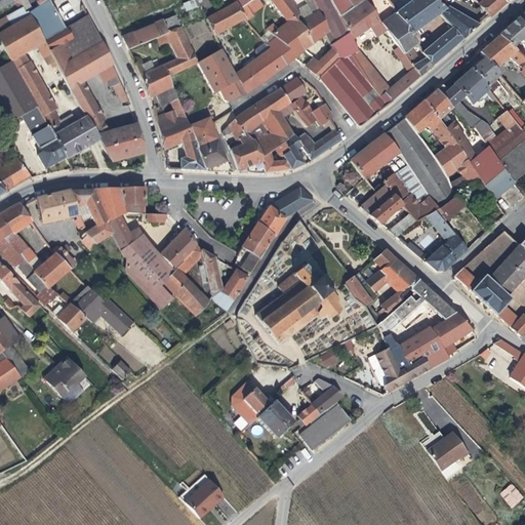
[(0,0),(0,10),(4,8),(1,4),(8,0),(0,0)]
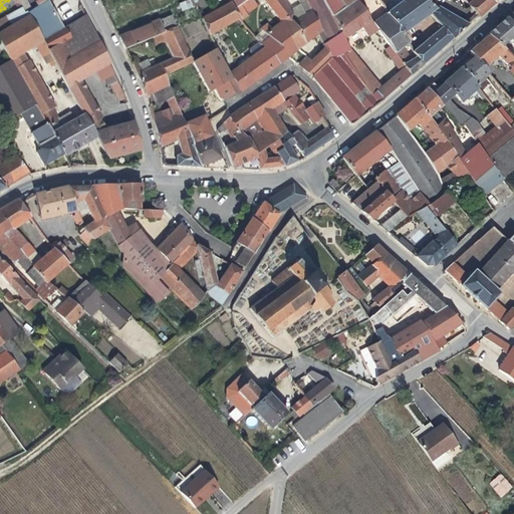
[(32,0),(33,2),(30,4),(29,2),(23,6),(26,10),(28,9),(40,0),(32,0)]
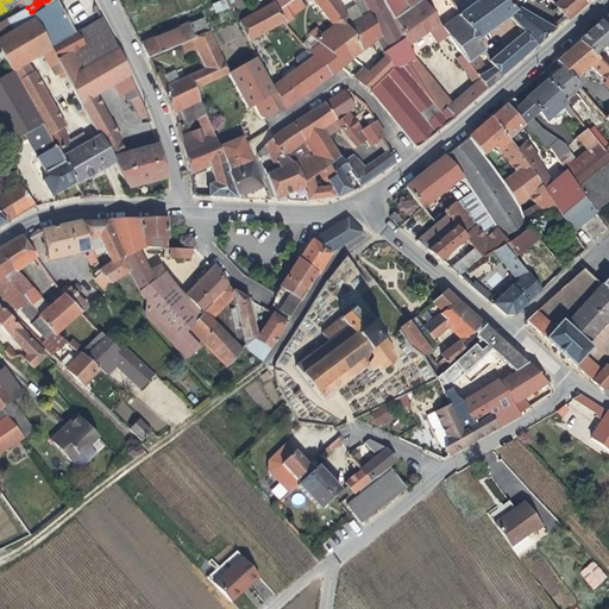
[(60,0),(48,0),(33,11),(36,16),(51,43),(75,30),(60,0)]
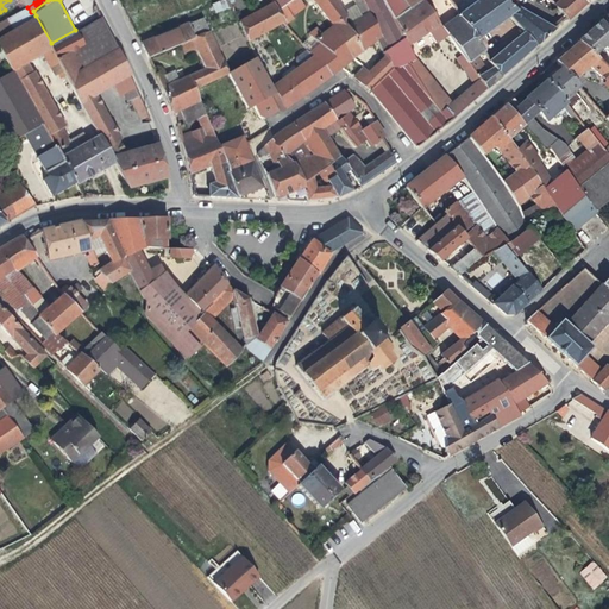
[(233,10),(231,0),(219,0),(212,1),(214,12),(233,10)]
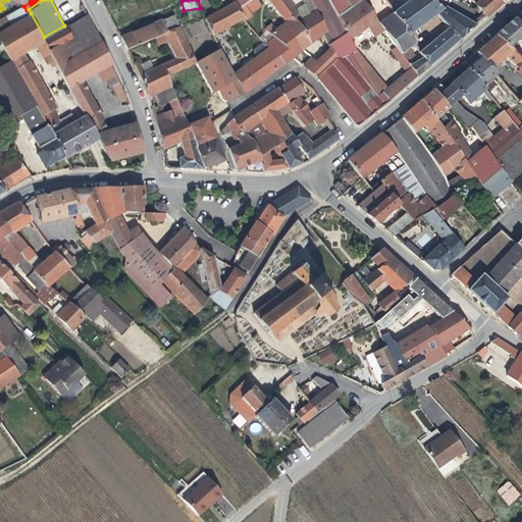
[(237,6),(233,1),(231,0),(227,0),(228,2),(204,17),(212,35),(242,15),(237,6)]
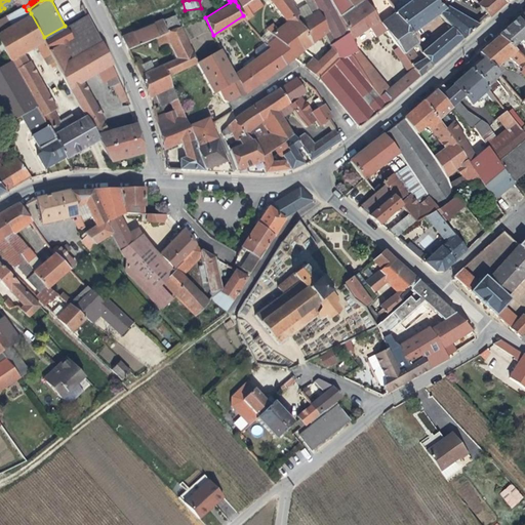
[(256,8),(250,0),(246,0),(242,3),(249,13),(256,8)]
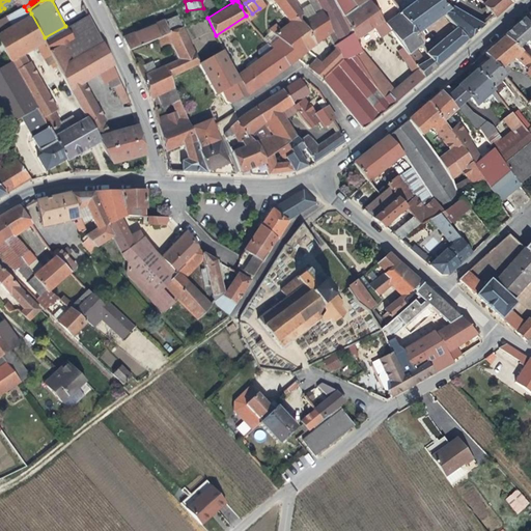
[(273,0),(280,8),(289,21),(279,29),(276,26),(269,31),(275,37),(267,44),(272,47),(288,61),(307,47),(295,33),(304,27),(300,22),(297,17),(301,14),(289,0),(273,0)]
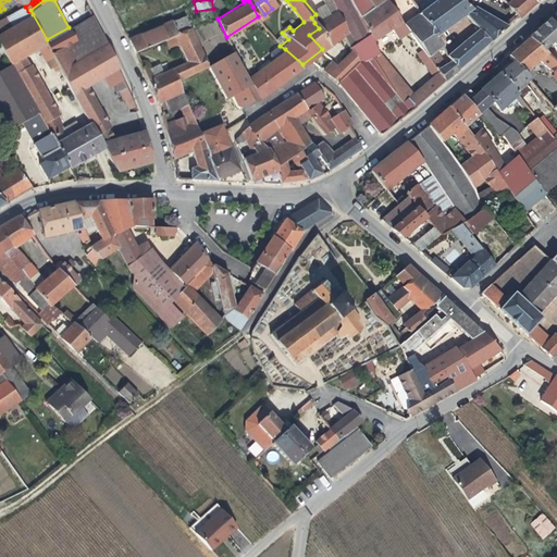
[(311,0),(304,0),(316,14),(320,12),(311,0)]
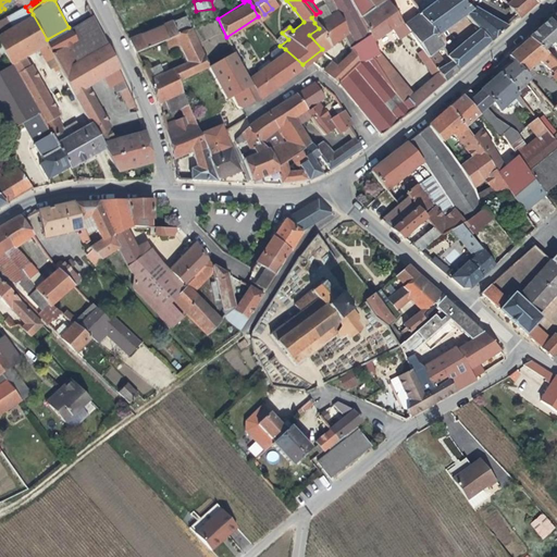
[(329,0),(334,10),(346,33),(343,35),(350,49),(357,61),(337,79),(381,132),(413,106),(406,97),(401,100),(384,73),(372,54),(379,49),(372,37),(359,15),(359,13),(350,0),(329,0)]
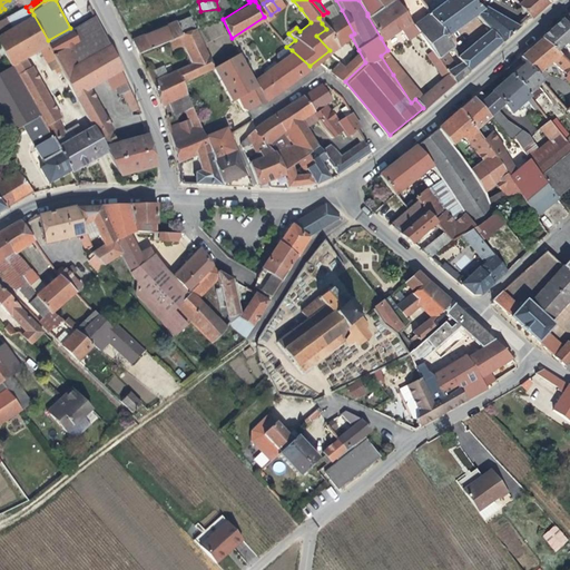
[(359,0),(367,13),(385,0),(359,0)]
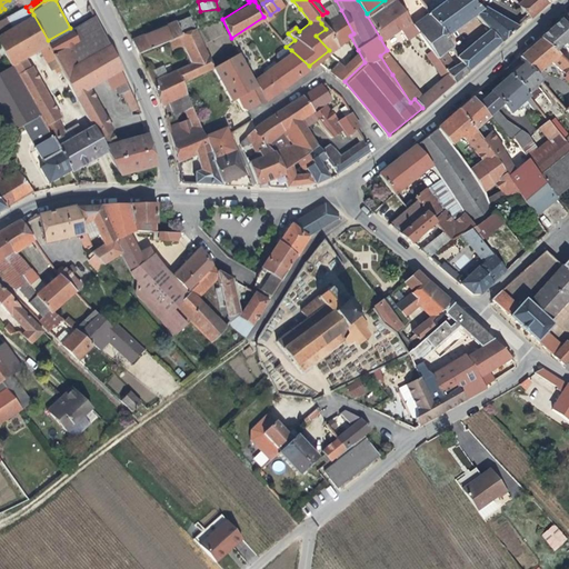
[(397,0),(387,0),(367,16),(380,38),(398,26),(406,35),(417,27),(412,20),(397,0)]
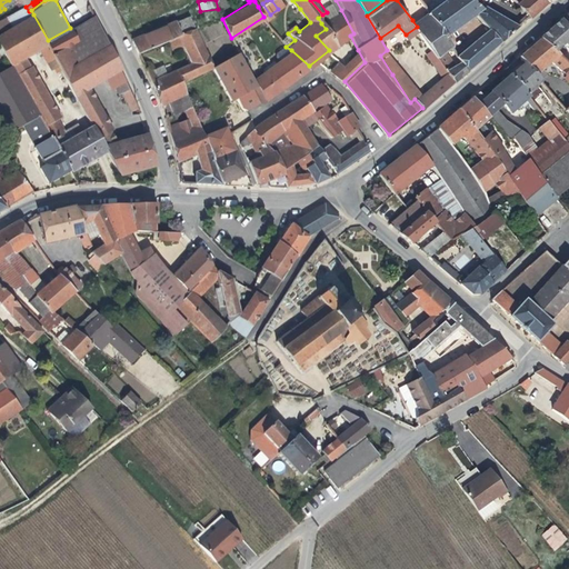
[(428,0),(423,3),(428,10),(441,0),(428,0)]
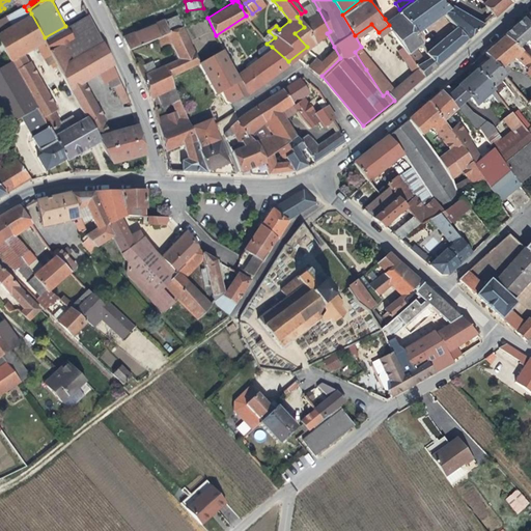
[(412,0),(399,9),(415,32),(444,11),(449,7),(441,0),(412,0)]
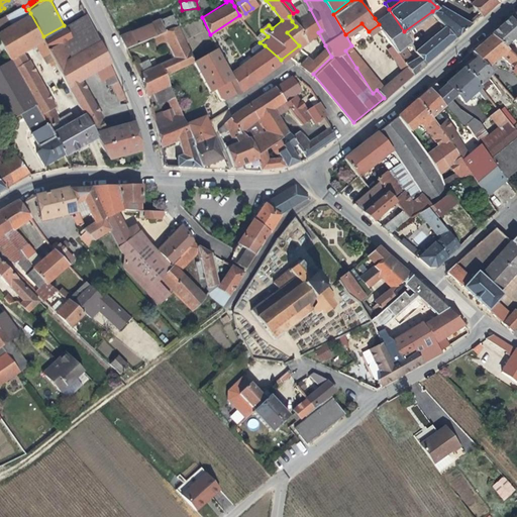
[(429,0),(437,7),(432,11),(443,24),(453,37),(470,22),(440,5),(441,3),(437,0),(429,0)]
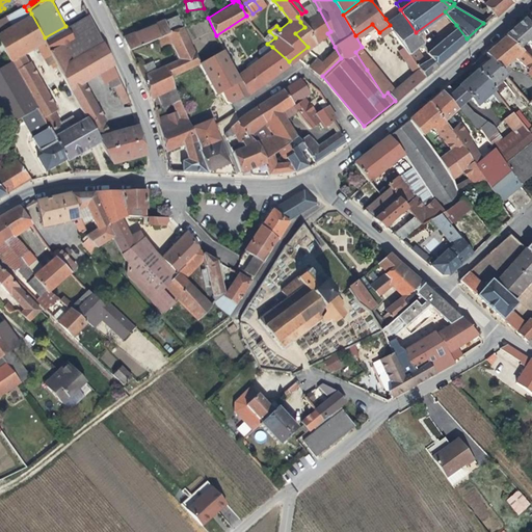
[(510,0),(486,0),(484,2),(495,16),(510,0)]
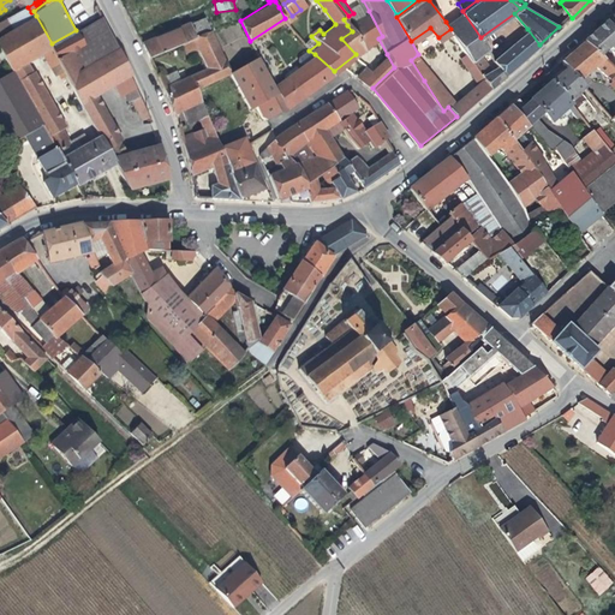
[(284,4),(279,7),(285,18),(286,21),(292,16),(284,4)]
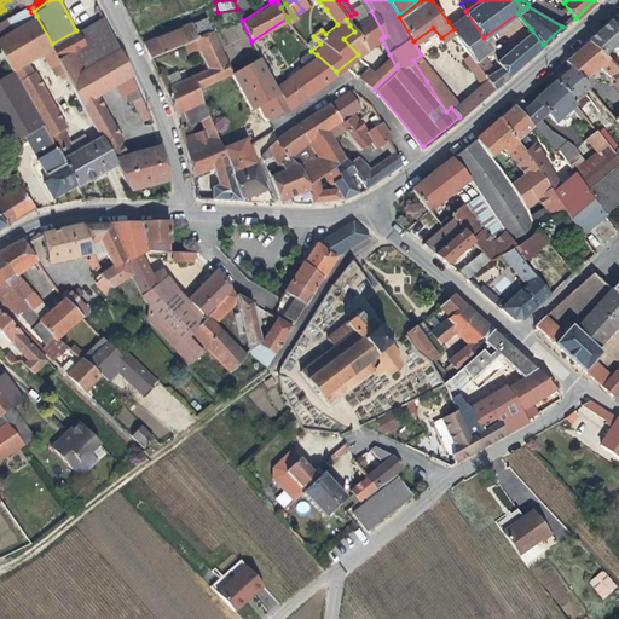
[(385,36),(371,11),(356,22),(350,25),(354,32),(343,39),(358,55),(381,39),(385,36)]
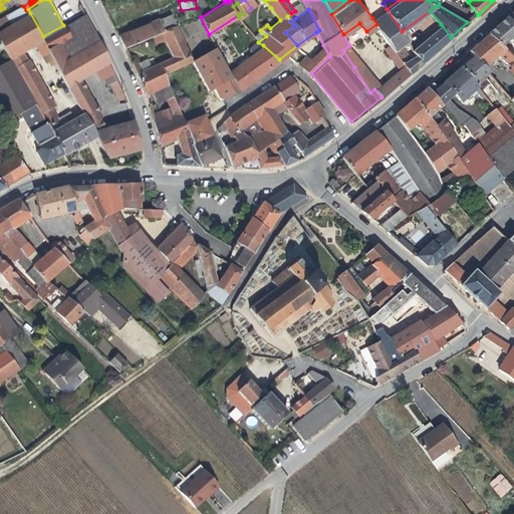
[(372,18),(376,24),(381,29),(389,41),(391,44),(394,48),(404,63),(410,72),(421,63),(416,54),(412,57),(403,44),(408,40),(402,31),(387,9),(372,18)]
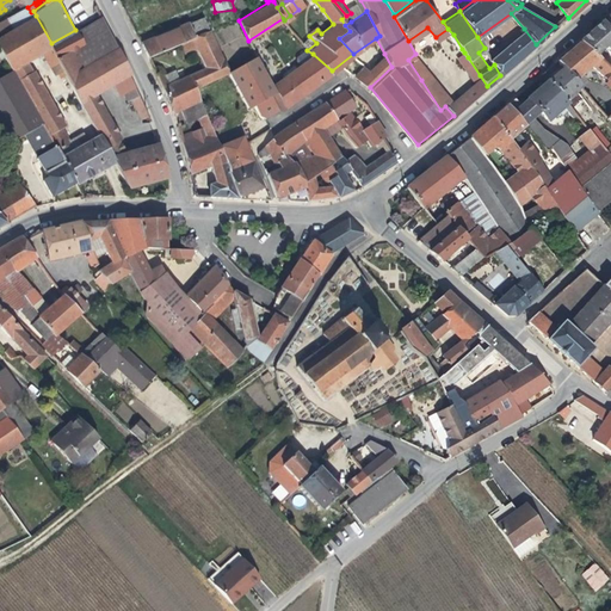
[(203,14),(141,39),(148,54),(180,41),(209,29),(203,14)]
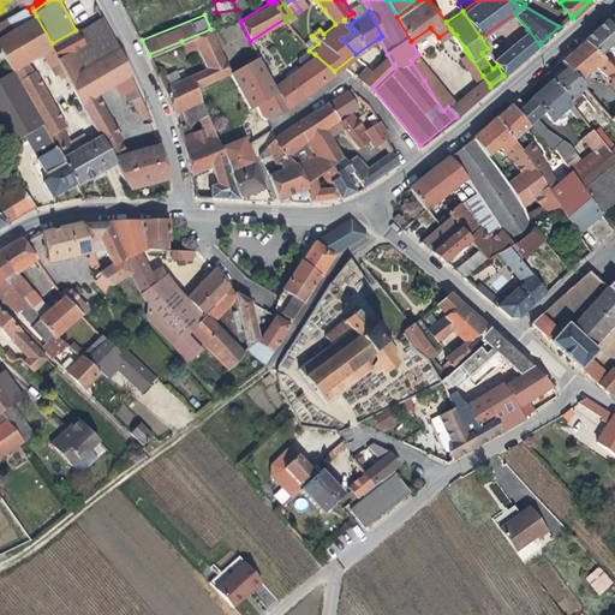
[(36,16),(0,35),(0,45),(0,46),(4,52),(12,66),(28,58),(45,48),(53,64),(60,60),(52,43),(36,16)]
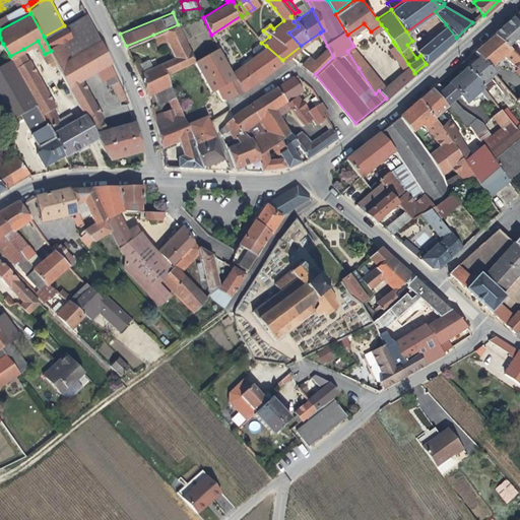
[(109,60),(86,13),(64,25),(44,37),(51,51),(55,57),(61,69),(85,113),(98,135),(109,156),(141,148),(131,113),(127,114),(129,121),(106,127),(99,116),(102,114),(81,76),(99,66),(109,60)]
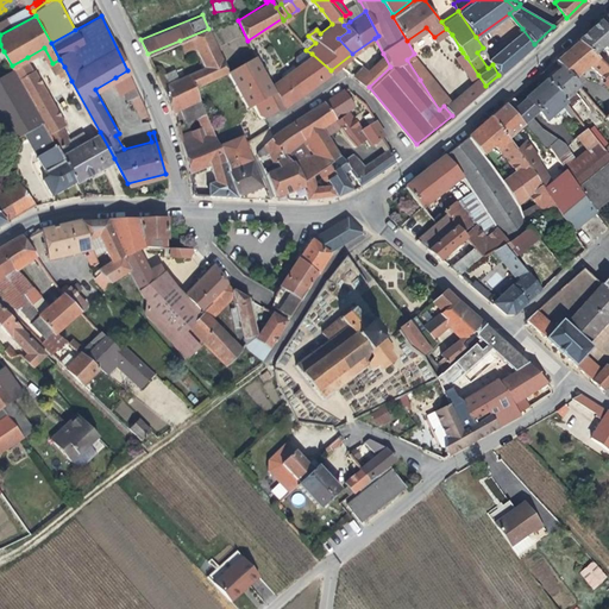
[(608,30),(600,19),(578,38),(594,52),(602,44),(608,50),(608,30)]
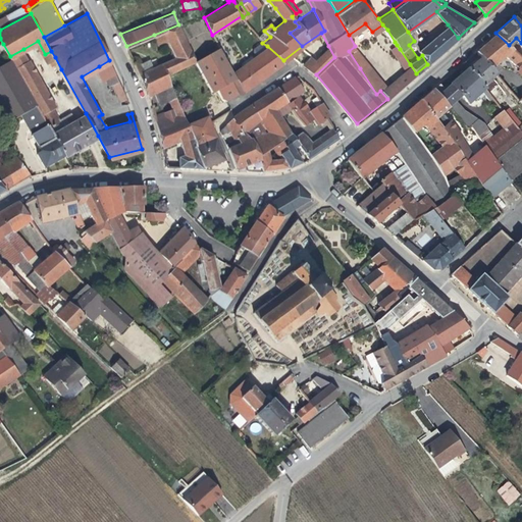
[(194,60),(178,24),(154,35),(158,44),(162,43),(160,37),(163,36),(166,41),(167,40),(174,56),(142,69),(140,64),(142,63),(139,56),(137,54),(133,53),(131,54),(139,72),(148,93),(165,86),(171,83),(167,72),(194,60)]
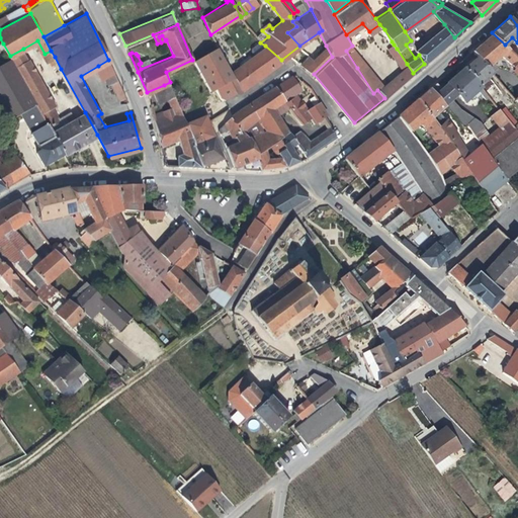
[(416,50),(419,55),(424,64),(454,37),(444,24),(416,50)]
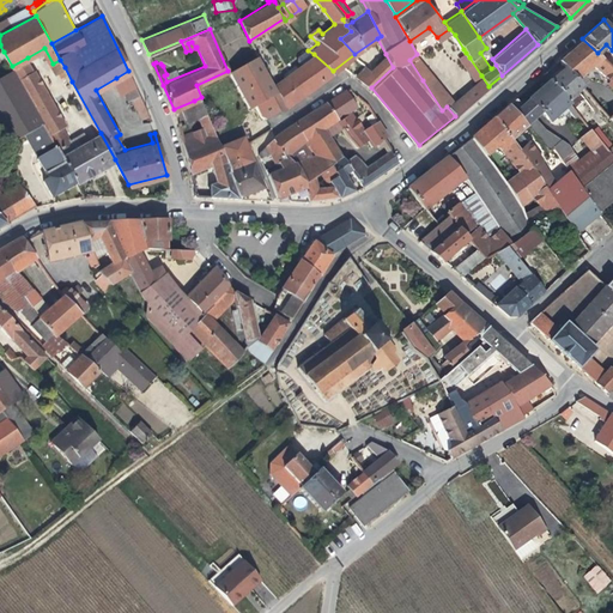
[(574,44),(558,58),(564,65),(575,79),(593,64),(608,78),(606,80),(612,86),(612,66),(598,53),(582,38),(574,44)]
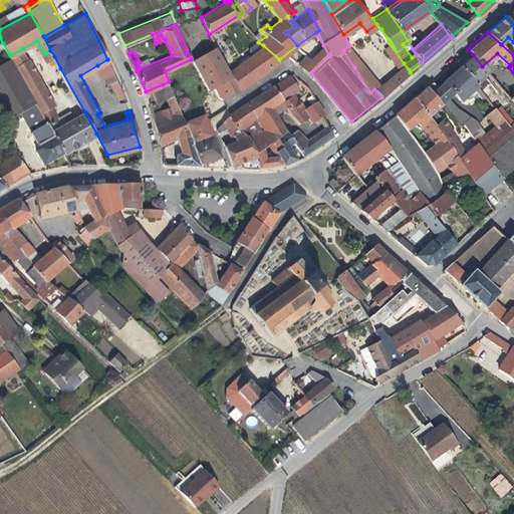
[(263,45),(258,42),(251,47),(254,52),(263,45)]
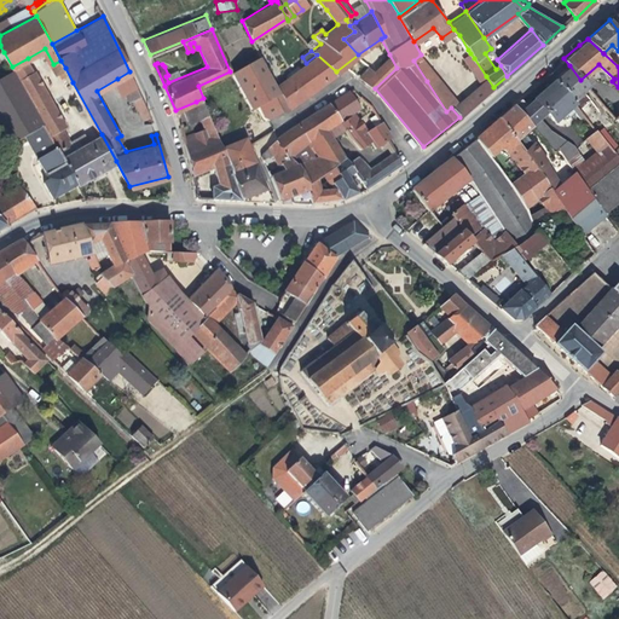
[(317,55),(306,63),(302,65),(299,68),(287,77),(300,98),(311,92),(336,71),(317,55)]
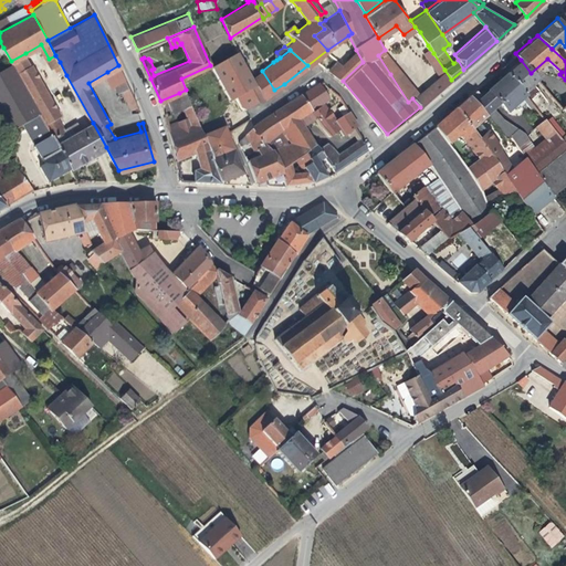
[(363,62),(356,50),(342,65),(335,59),(327,67),(343,81),(363,62)]
